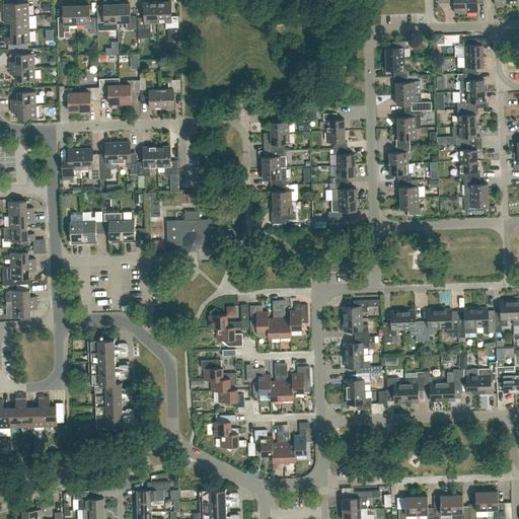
[(454,2),(454,12),(466,12),(465,0),(440,0),(441,2),(454,2)]
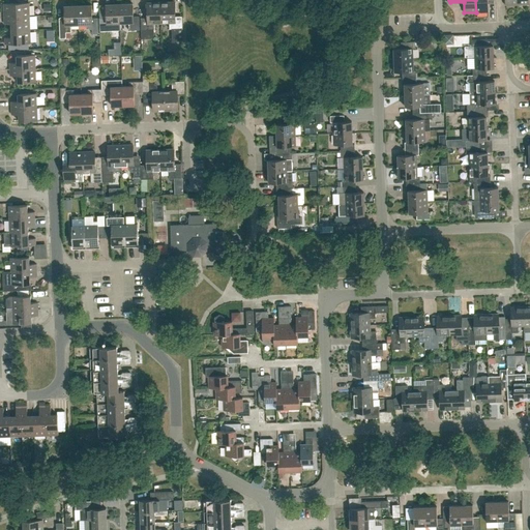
[(475,0),(476,12),(489,12),(488,1),(494,1),(494,0),(475,0)]
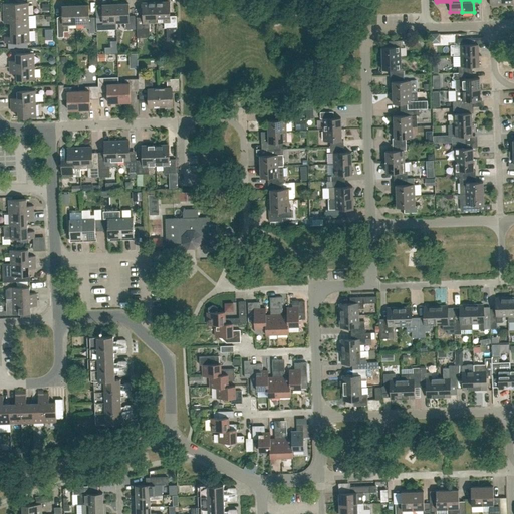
[(170,16),(170,2),(156,3),(157,22),(164,21),(165,28),(167,28),(167,40),(177,40),(177,28),(177,16),(170,16)]
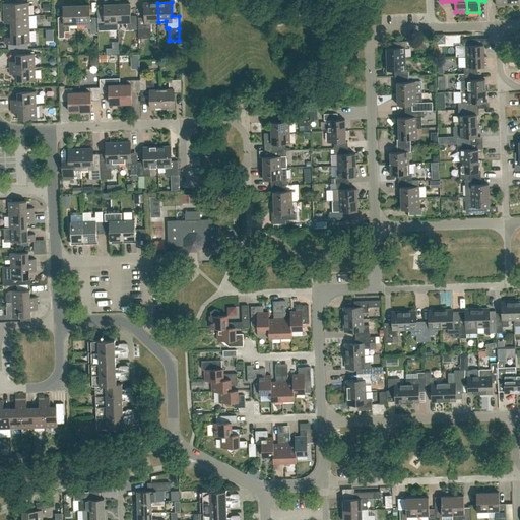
[(3,4),(4,10),(4,17),(29,16),(28,3),(3,4)]
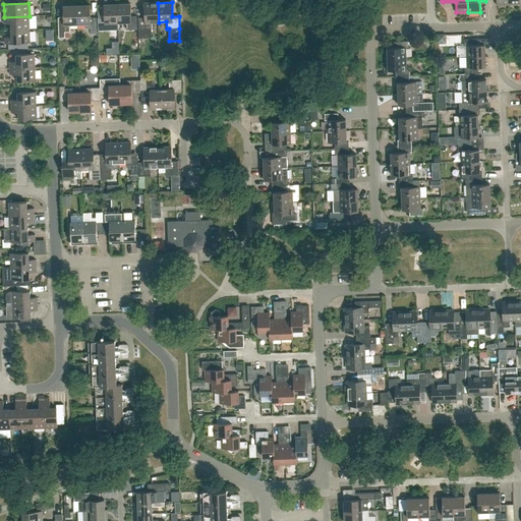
[(152,35),(152,22),(159,22),(158,3),(145,3),(146,17),(138,17),(139,39),(149,38),(152,35)]
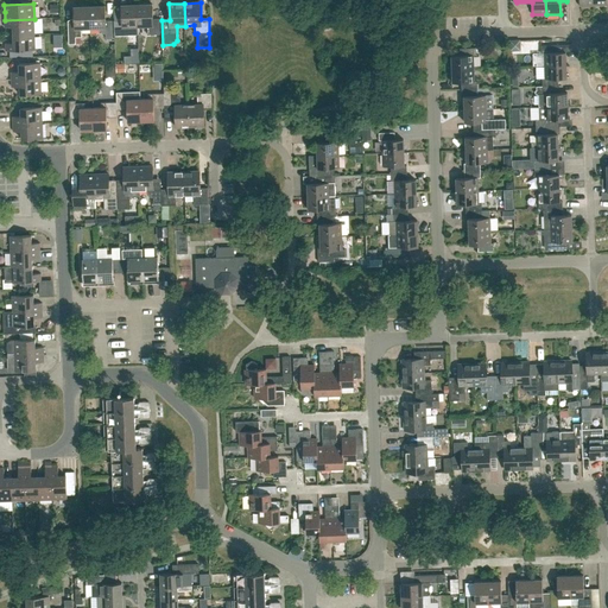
[(114,20),(114,36),(138,35),(138,26),(137,5),(121,5),(122,20),(114,20)]
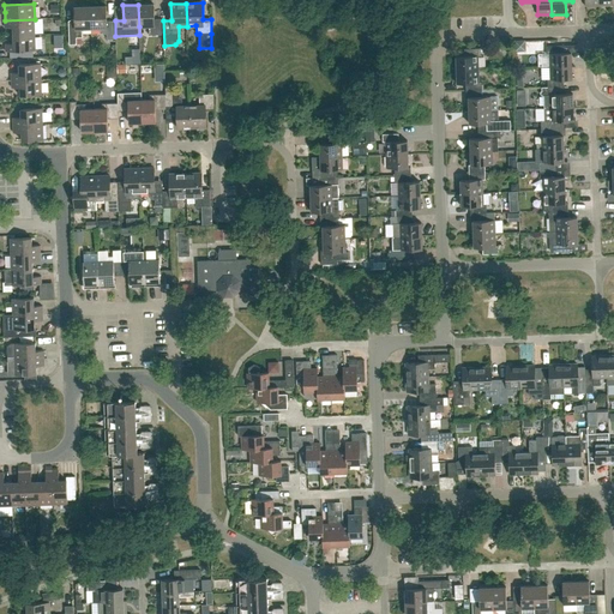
[(149,35),(162,34),(162,19),(155,19),(154,5),(138,5),(139,26),(149,26),(149,35)]
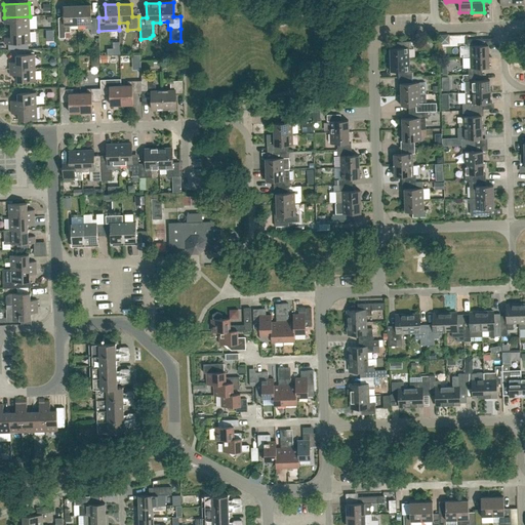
[(66,38),(66,33),(71,32),(70,25),(78,25),(77,5),(65,6),(65,19),(58,21),(59,38),(66,38)]
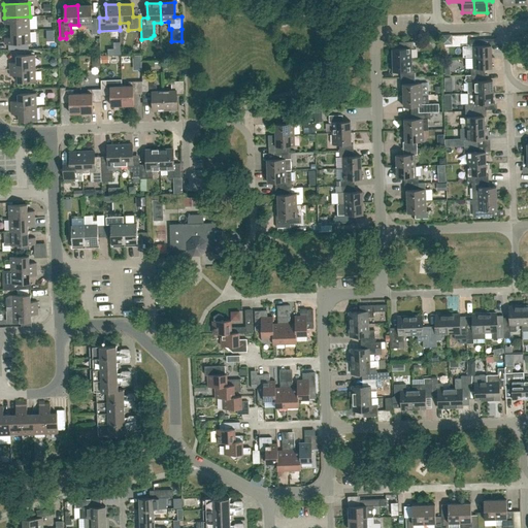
[(78,25),(86,24),(86,27),(90,30),(92,30),(92,34),(98,33),(98,18),(92,19),(91,5),(77,5),(78,25)]
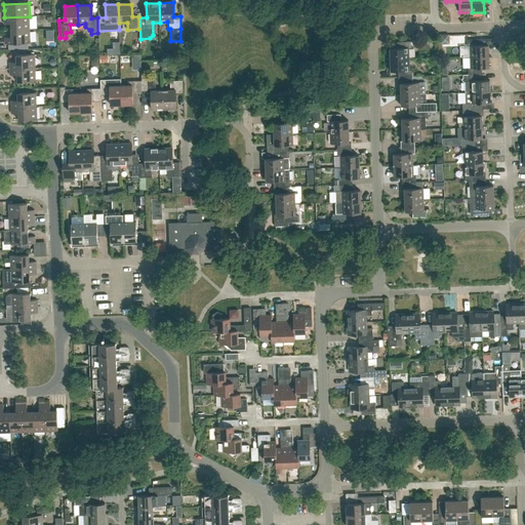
[(4,24),(11,24),(11,30),(30,30),(30,16),(4,17),(4,24)]
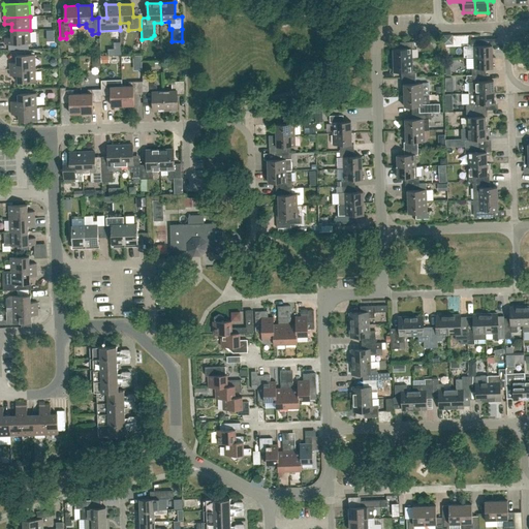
[(5,44),(31,43),(30,30),(11,30),(11,37),(5,37),(5,44)]
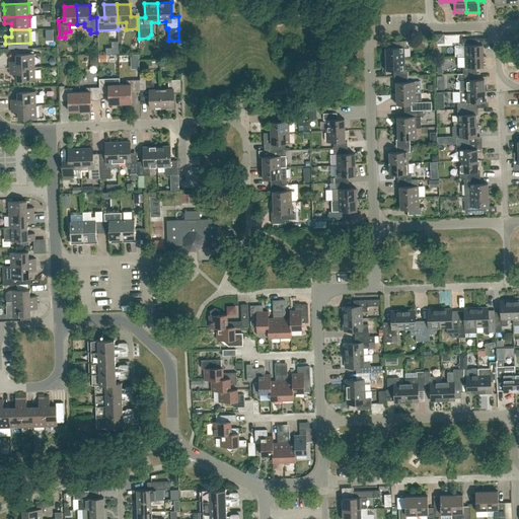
[(462,46),(464,46),(464,56),(484,56),(483,45),(475,45),(475,39),(461,39),(462,46)]
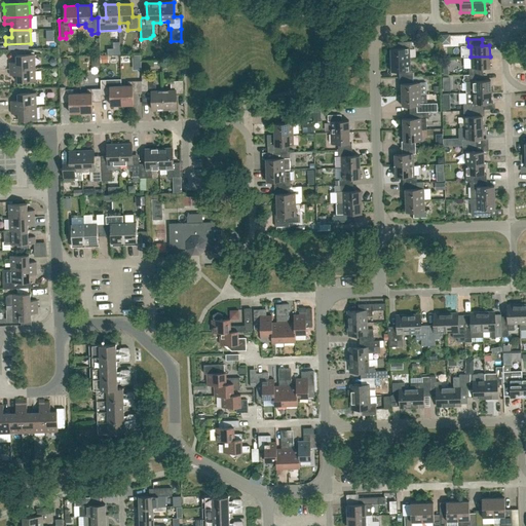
[(399,48),(390,48),(391,60),(410,60),(410,48),(412,48),(412,41),(398,42),(399,48)]
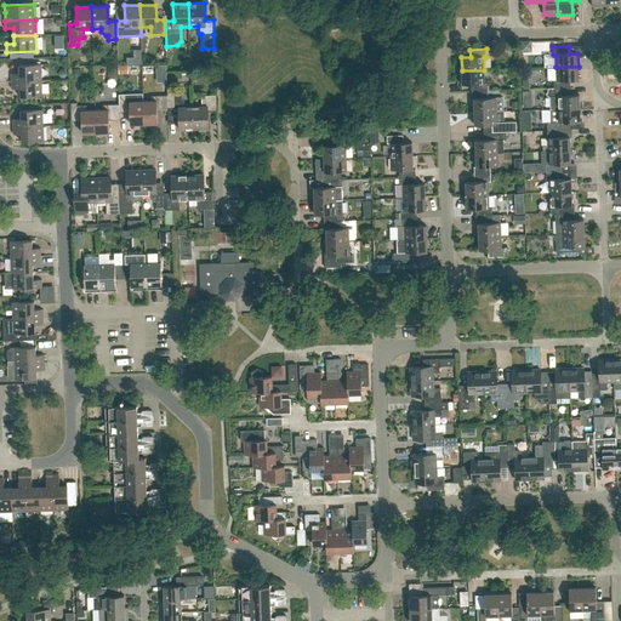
[(123,68),(130,72),(134,62),(127,60),(123,68)]
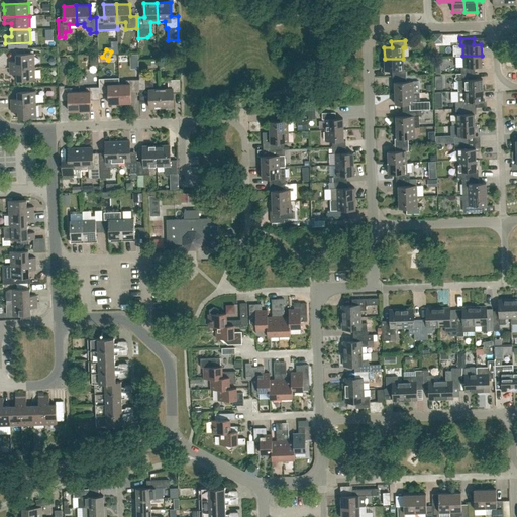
[(16,54),(16,61),(9,62),(10,68),(34,67),(34,54),(16,54)]
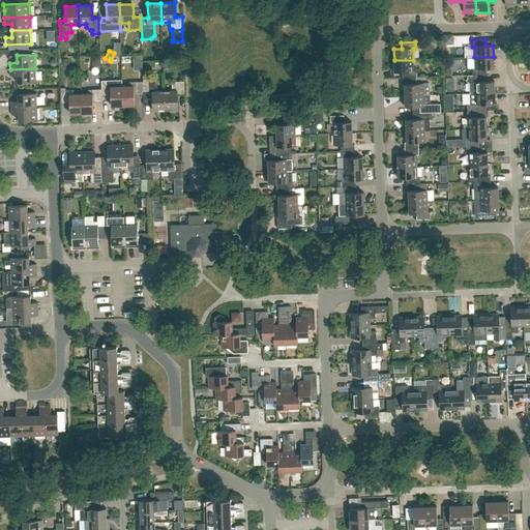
[(475,68),(472,68),(473,76),(487,75),(487,68),(494,68),(494,57),(474,57),(475,68)]
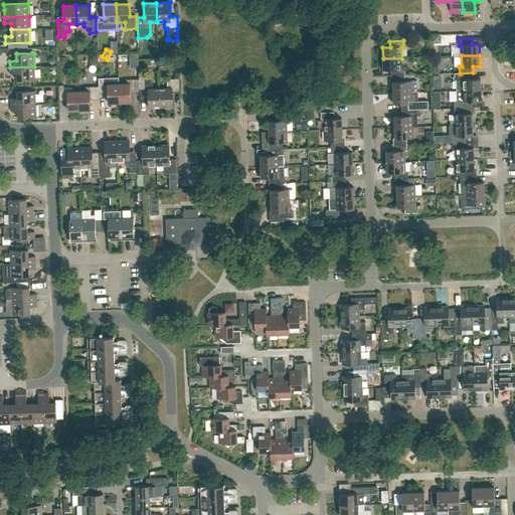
[(383,69),(390,69),(391,75),(404,75),(404,68),(401,68),(401,58),(383,58),(383,69)]
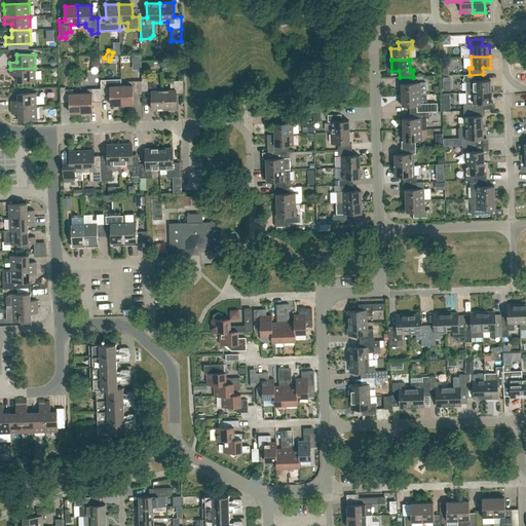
[(17,82),(36,81),(35,68),(10,69),(10,75),(17,75),(17,82)]
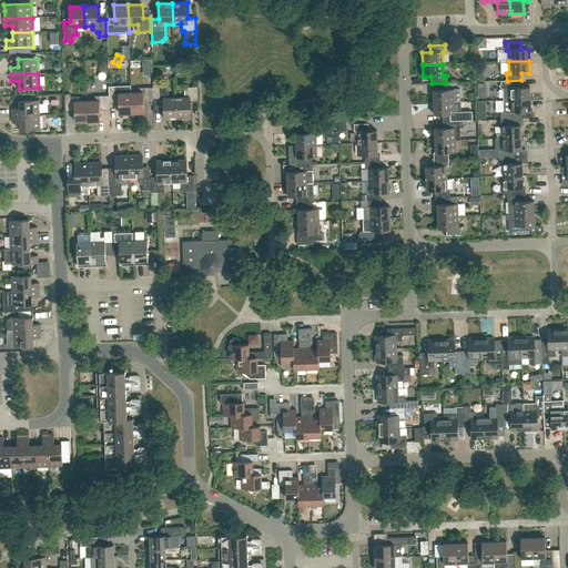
[(485,77),(485,88),(494,88),(494,77),(485,77)]
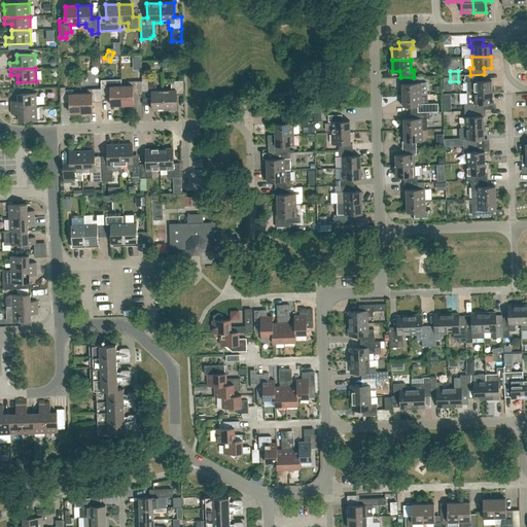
[(491,80),(484,80),(484,74),(470,75),(465,75),(465,82),(466,82),(467,93),(492,92),(491,80)]
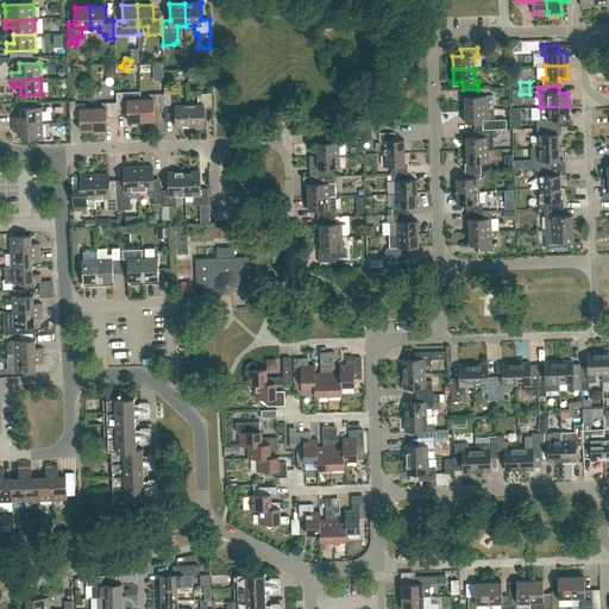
[(465,96),(465,110),(487,110),(494,108),(494,95),(487,95),(478,96),(478,89),(463,89),(463,96),(465,96)]
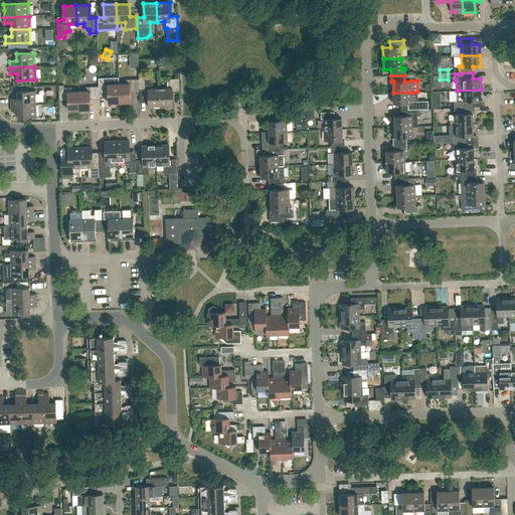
[(139,76),(139,79),(140,90),(148,90),(149,108),(160,108),(160,89),(153,89),(153,80),(145,81),(145,76),(139,76)]
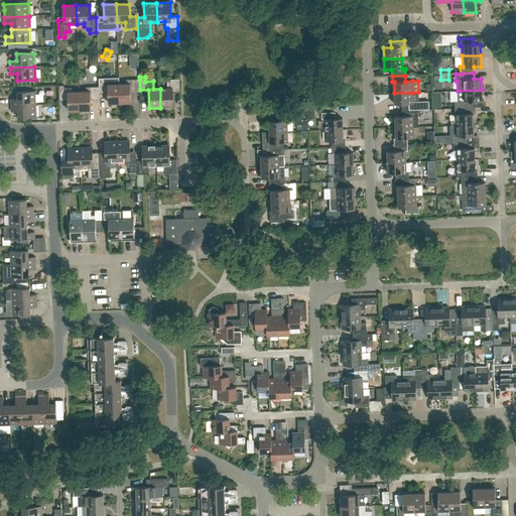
[(126,80),(126,84),(119,84),(120,103),(131,103),(131,93),(130,84),(133,84),(134,92),(140,92),(140,90),(139,80),(126,80)]
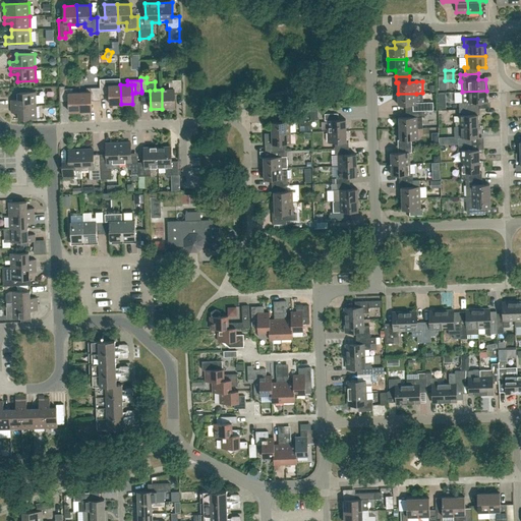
[(169,80),(170,90),(162,90),(162,109),(175,108),(175,93),(182,93),(181,80),(169,80)]
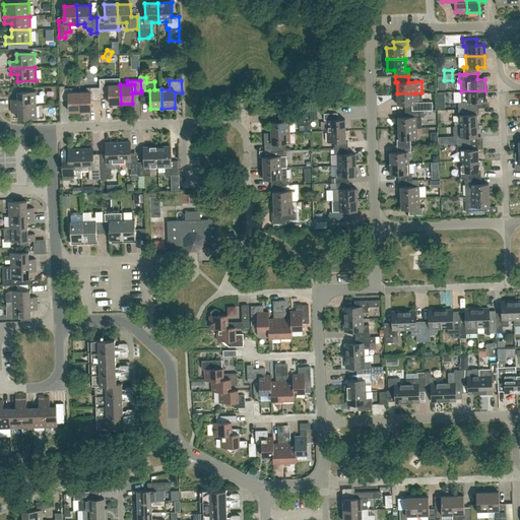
[(113,81),(100,81),(100,87),(101,94),(107,93),(106,85),(109,85),(110,93),(110,104),(121,104),(120,84),(114,85),(113,81)]
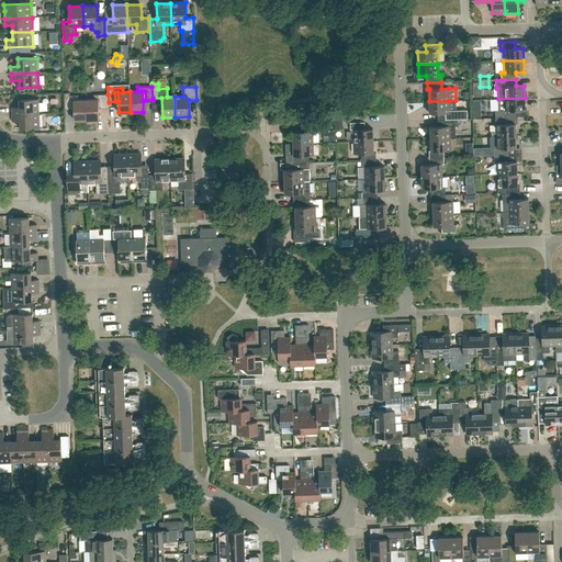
[(75,105),(75,121),(87,120),(86,100),(79,100),(79,96),(70,96),(69,93),(64,93),(65,110),(71,110),(71,105),(75,105)]
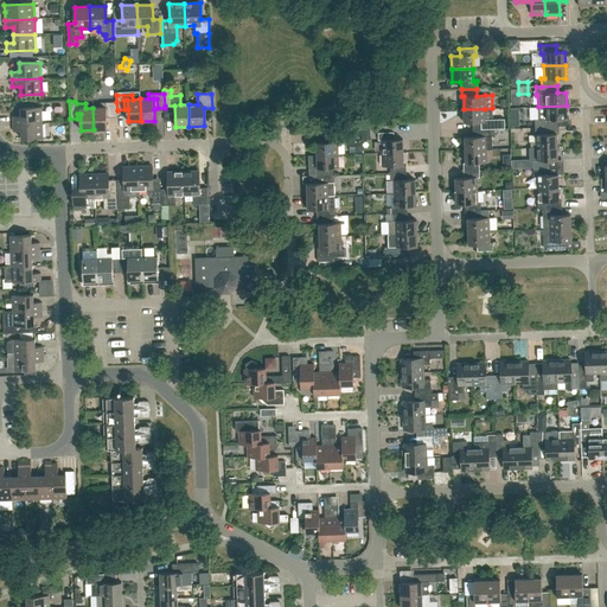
[(102,102),(102,107),(93,108),(94,129),(107,129),(107,117),(107,113),(110,113),(110,117),(117,116),(117,110),(116,102),(102,102)]
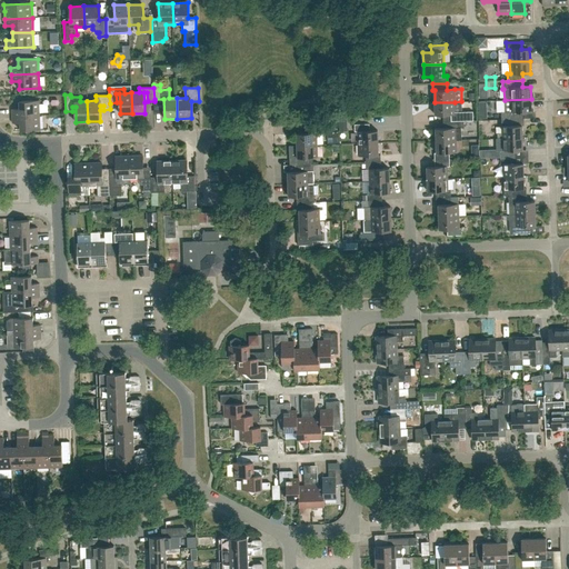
[(501,108),(500,96),(491,97),(492,108),(501,108)]
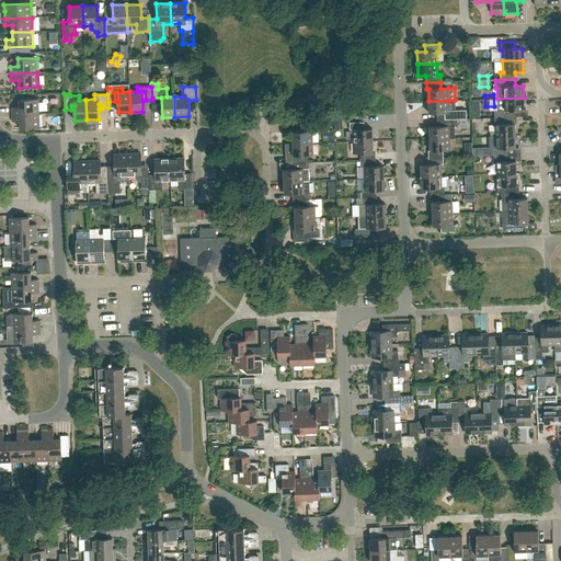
[(516,117),(516,111),(524,110),(524,98),(497,99),(497,111),(502,111),(502,113),(495,113),(495,117),(516,117)]
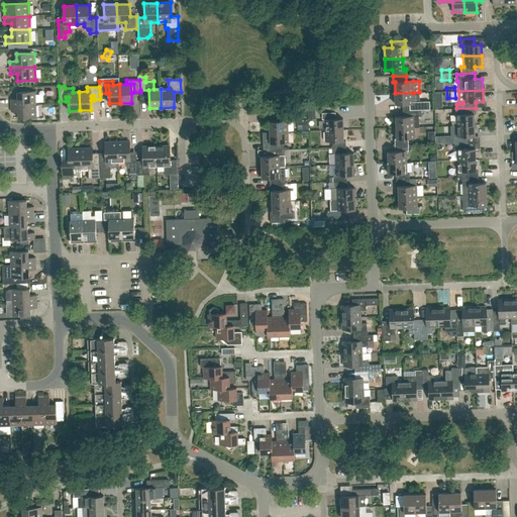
[(17,92),(18,99),(11,99),(11,105),(36,104),(35,91),(17,92)]
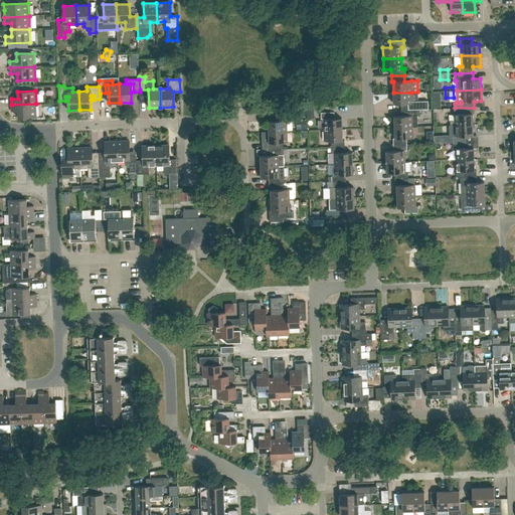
[(393,104),(401,104),(401,110),(420,109),(428,109),(428,103),(412,103),(411,93),(393,93),(393,104)]
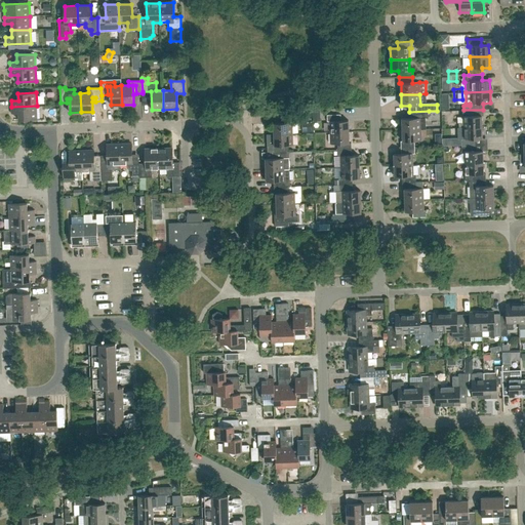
[(18,113),(18,120),(37,120),(37,106),(11,107),(11,114),(18,113)]
